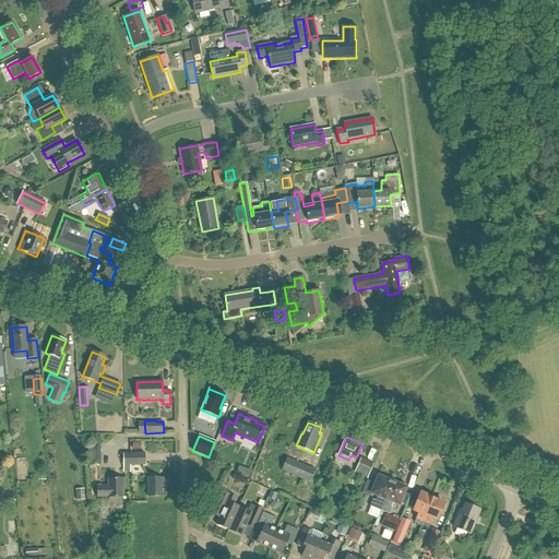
[(105,459),(104,449),(95,449),(95,459),(105,459)]
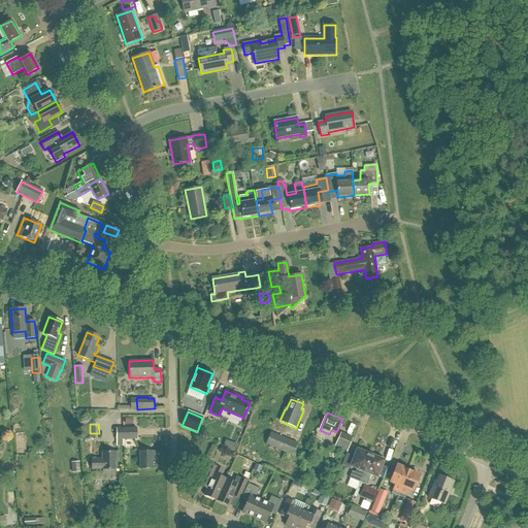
[(117,446),(123,446),(123,439),(136,439),(136,428),(116,428),(117,446)]
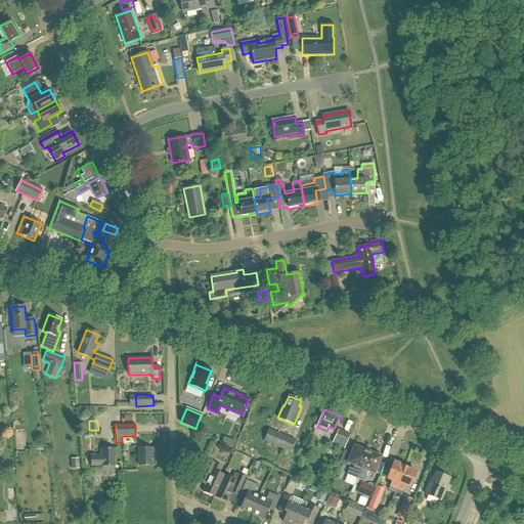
[(272,444),(270,448),(289,456),(295,439),(268,428),(263,441),(272,444)]
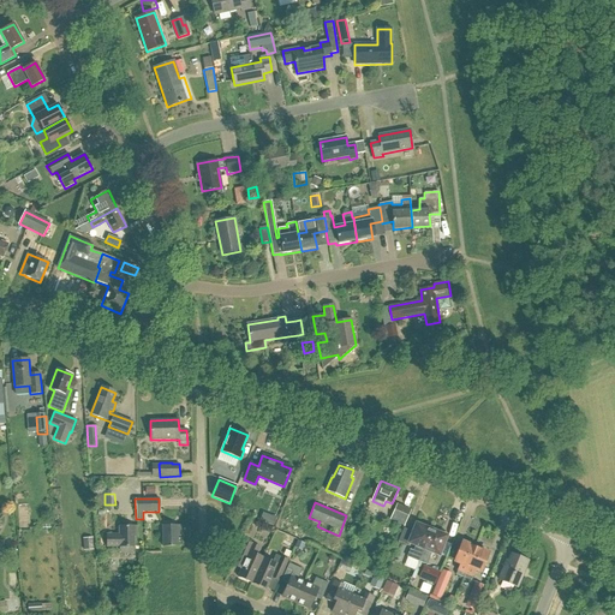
[(390,520),(404,526),(411,511),(396,505),(390,520)]
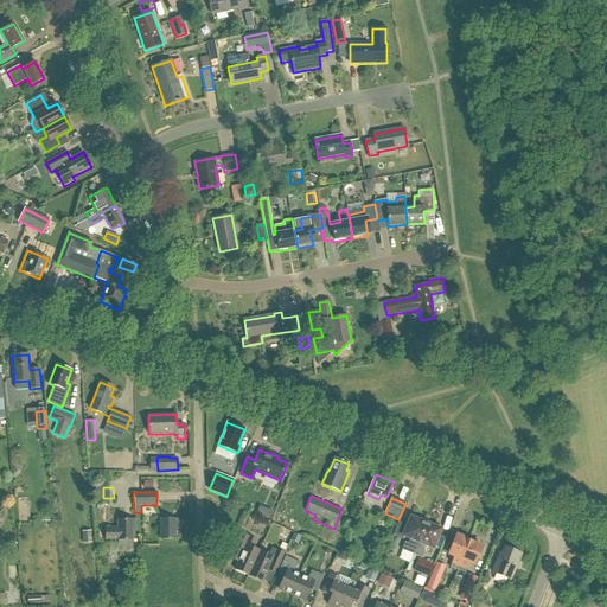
[(410,560),(413,554),(426,524),(410,517),(407,526),(398,523),(394,536),(402,540),(403,537),(410,540),(408,544),(404,542),(401,550),(402,550),(400,556),(410,560)]
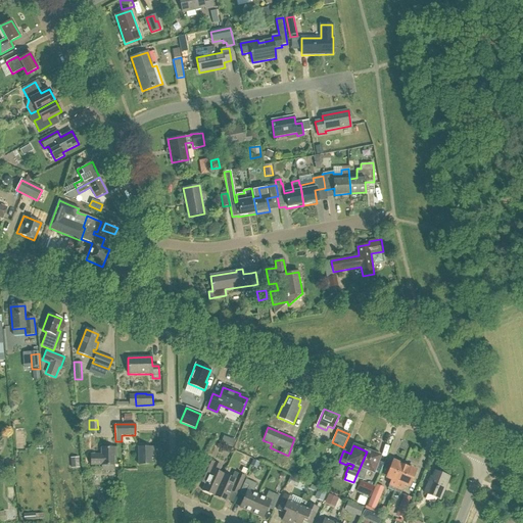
[(91,465),(101,465),(101,467),(103,470),(105,471),(110,471),(112,470),(114,467),(114,465),(114,457),(116,457),(116,447),(101,447),(101,455),(91,455),(91,465)]
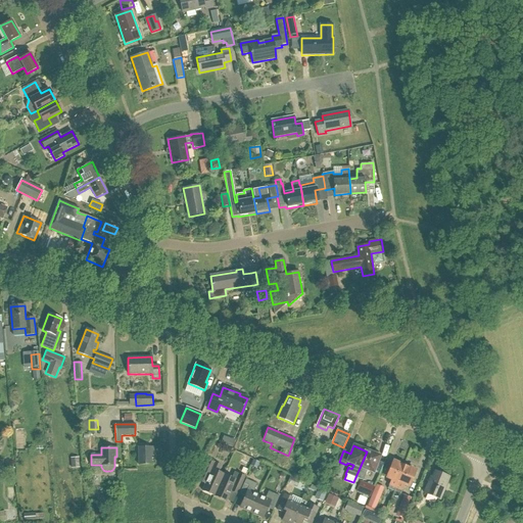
[(138,447),(138,465),(151,465),(151,456),(153,456),(153,447),(138,447)]
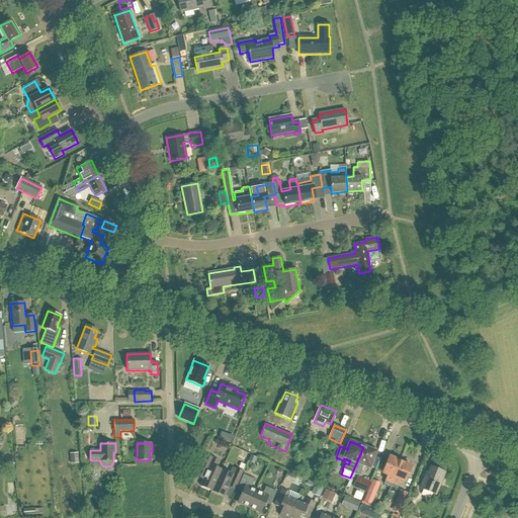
[(363,447),(352,472),(360,477),(362,470),(361,469),(363,465),(369,467),(375,452),(363,447)]
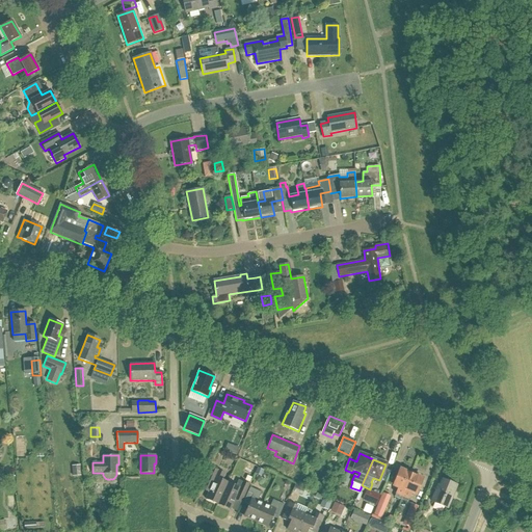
[(255,474),(261,477),(264,471),(257,468),(255,474)]
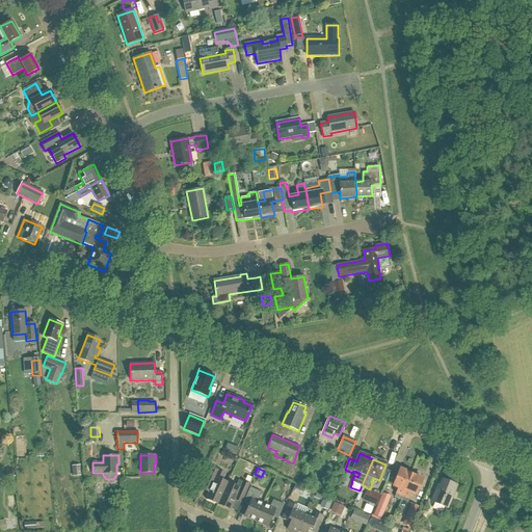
[(211,469),(204,484),(211,487),(205,500),(217,505),(228,482),(222,480),(224,475),(218,472),(211,469)]
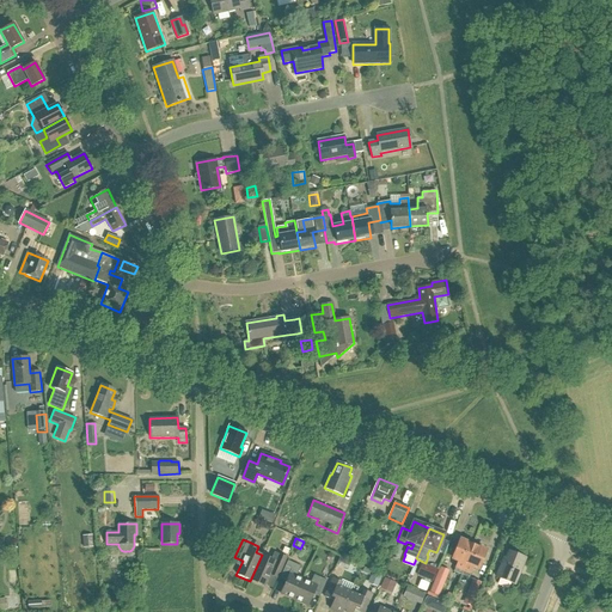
[(454,573),(460,575),(473,546),(460,540),(453,560),(460,563),(460,564),(458,564),(454,573)]
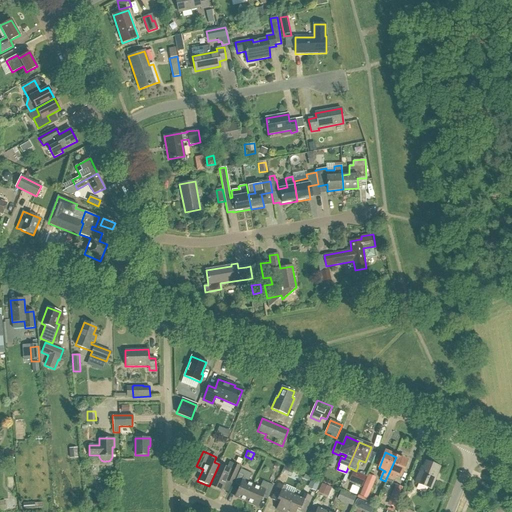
[(385,481),(392,484),(395,477),(393,476),(394,474),(401,476),(407,461),(396,457),(385,481)]
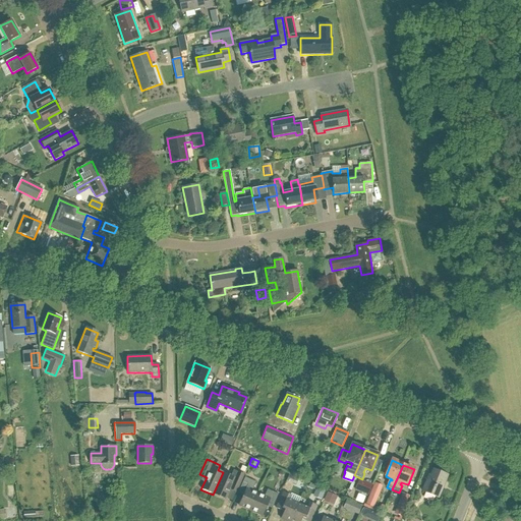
[(422,491),(439,498),(448,475),(433,469),(429,479),(428,479),(422,491)]
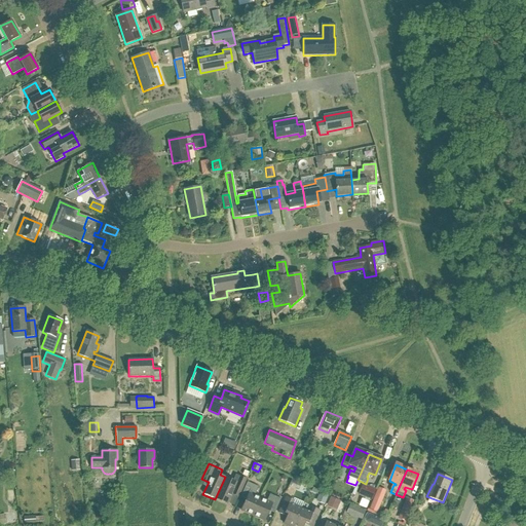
[(215,499),(227,504),(232,492),(239,495),(247,480),(235,475),(233,481),(225,477),(215,499)]
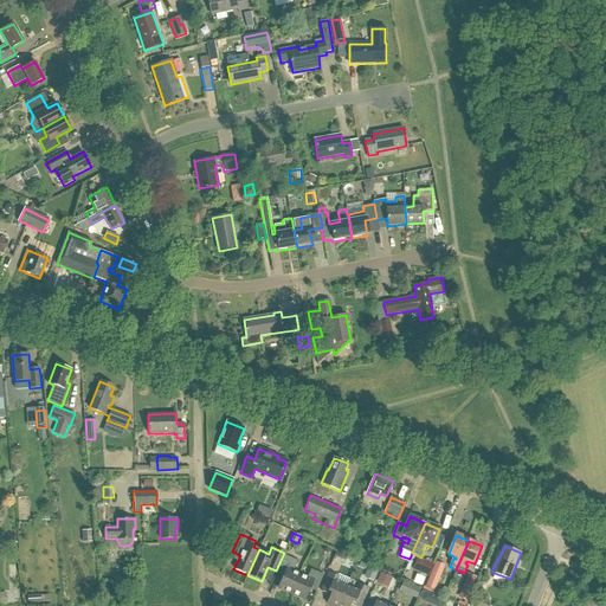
[(333,560),(345,565),(347,558),(336,553),(333,560)]
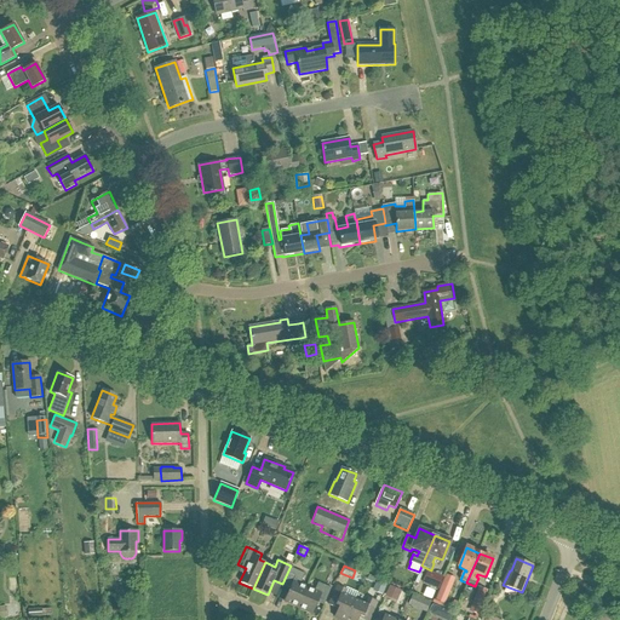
[(283,602),(298,608),(306,589),(299,585),(304,574),(291,568),(282,587),(290,590),(283,602)]
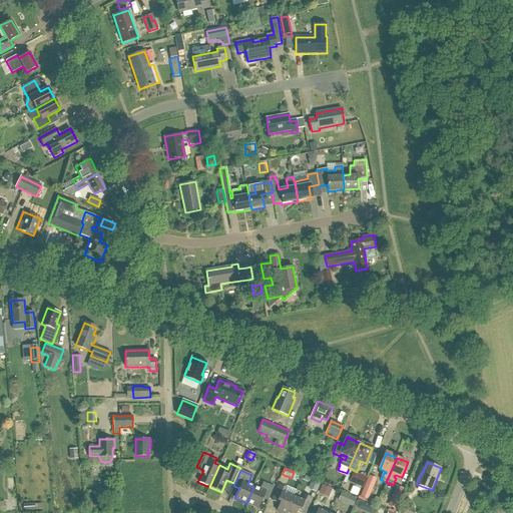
[(366,478),(354,472),(350,482),(362,487),(366,478)]
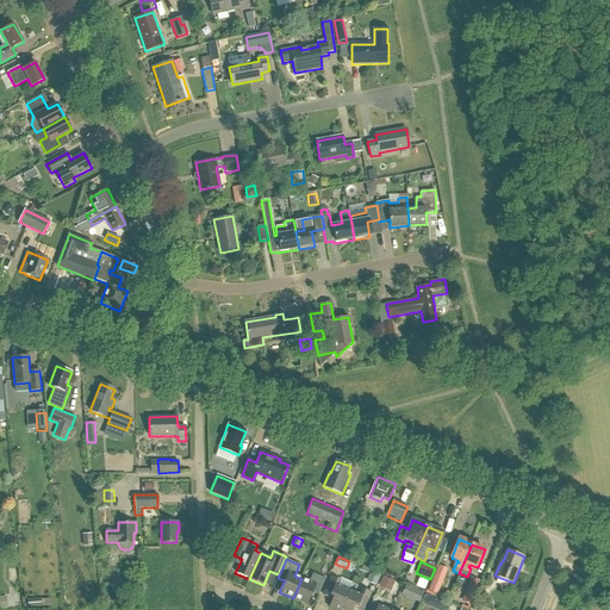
[(428,589),(437,593),(447,568),(439,564),(428,589)]
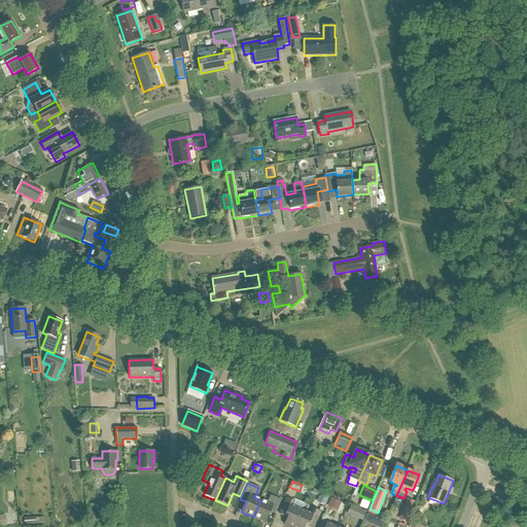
[(317,503),(324,506),(328,497),(320,494),(317,503)]
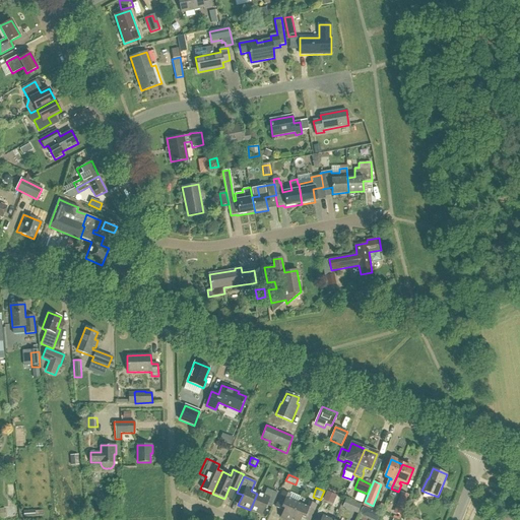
[(279,518),(284,519),(288,519),(297,503),(287,499),(290,493),(282,489),(280,496),(275,507),(283,511),(279,518)]
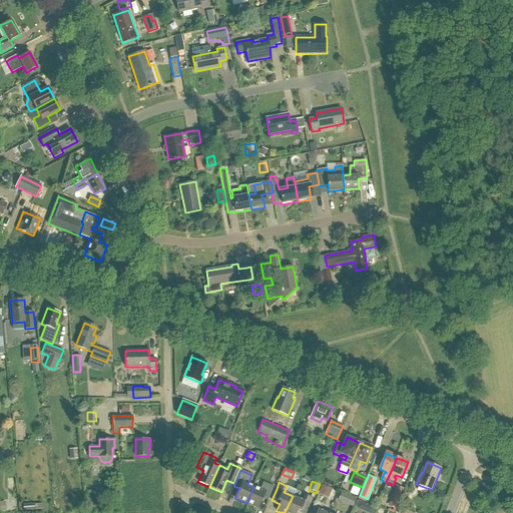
[(246,503),(258,508),(263,496),(268,499),(273,487),(263,483),(260,489),(253,487),(246,503)]
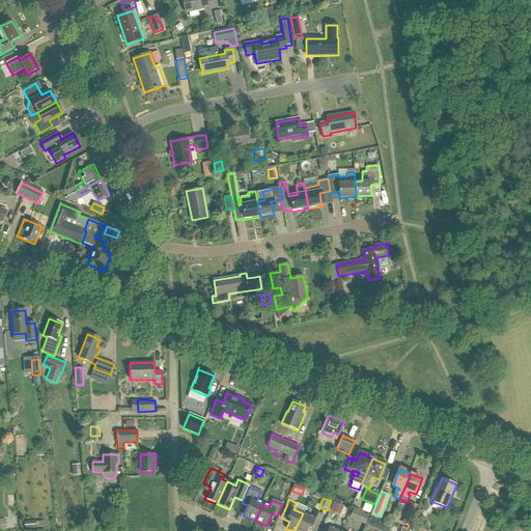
[(417,504),(410,501),(401,523),(409,526),(417,504)]
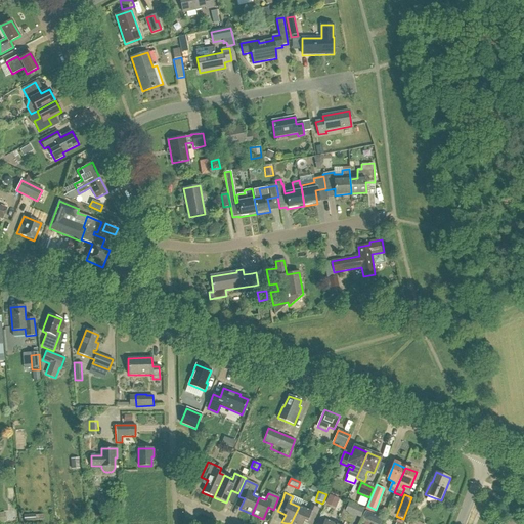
[(325,505),(335,510),(339,500),(330,495),(325,505)]
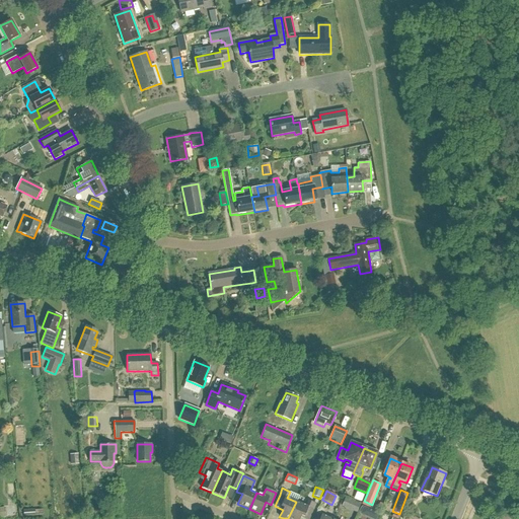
[(297,502),(289,518),(299,518),(300,517),(303,518),(308,518),(313,510),(316,504),(308,501),(306,506),(297,502)]
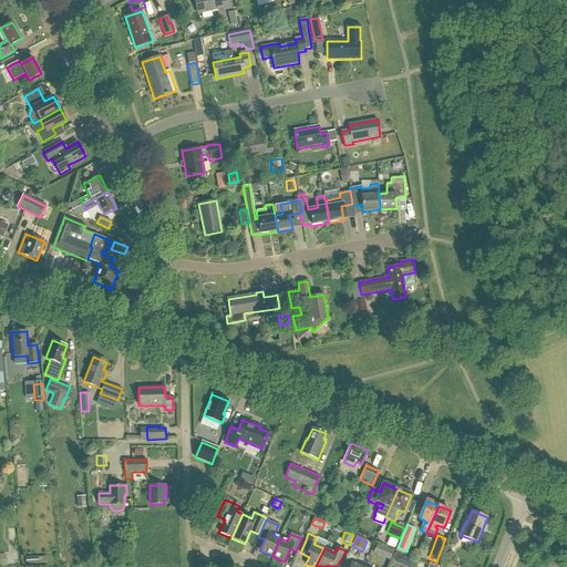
[(390,559),(393,552),(385,548),(381,556),(390,559)]
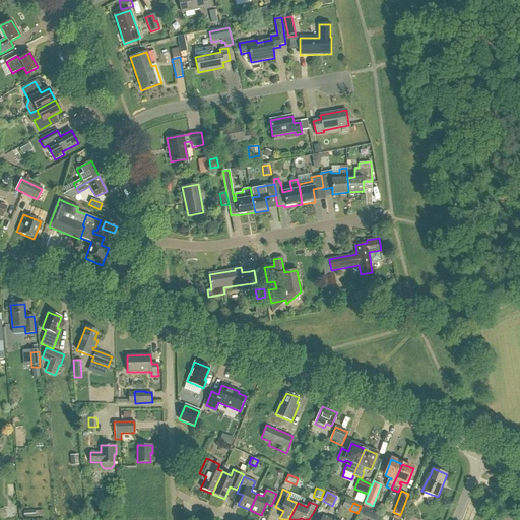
[(381,505),(378,510),(373,508),(372,510),(382,514),(385,506),(381,505)]
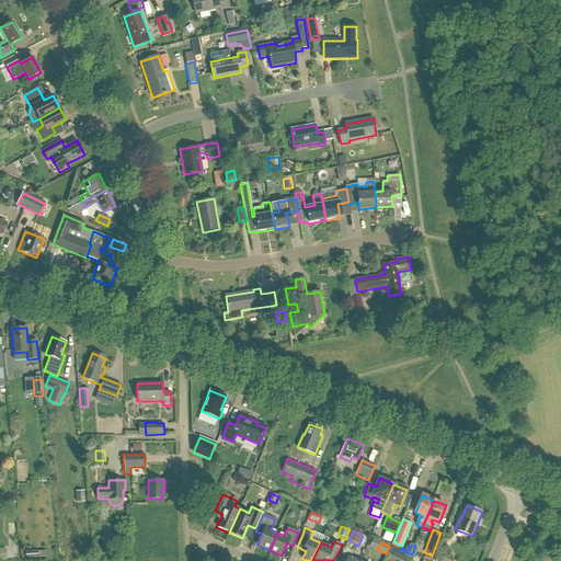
[(408,560),(411,554),(393,547),(390,554),(403,560),(408,560)]
